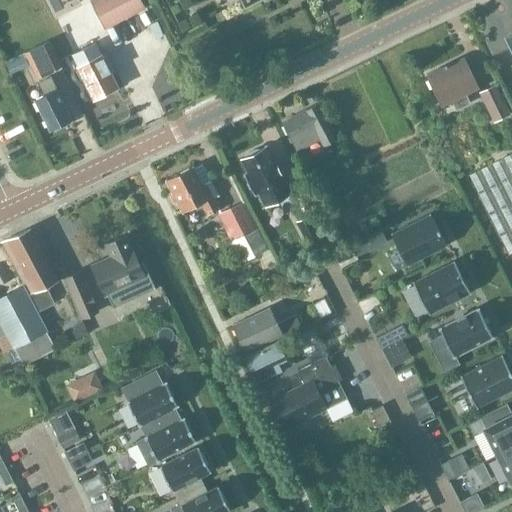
[(141,0),(90,0),(105,28),(145,8),(141,0)]
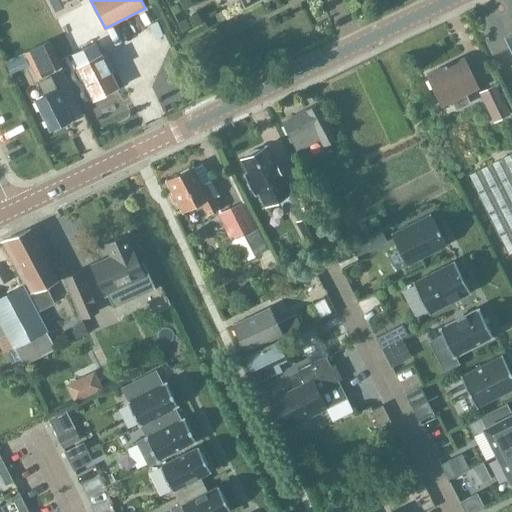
[(49,40),(24,53),(36,78),(61,66),(49,40)]
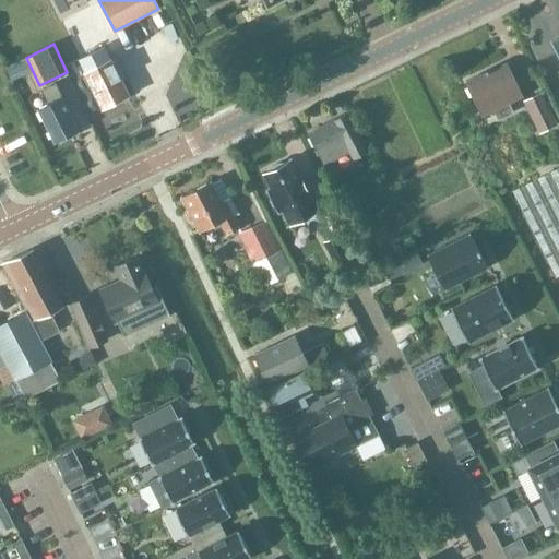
[(86,75),(87,78),(86,81),(90,88),(94,90),(103,108),(105,107),(109,109),(117,105),(118,100),(129,95),(121,80),(126,78),(117,59),(114,61),(107,47),(83,59),(90,73),(86,75)]
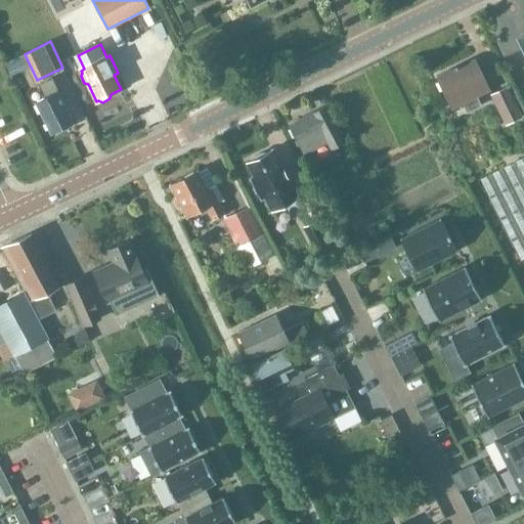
[(490,90),(475,59),(437,78),(452,108),(463,103),(468,113),(481,105),(477,96),(490,90)]
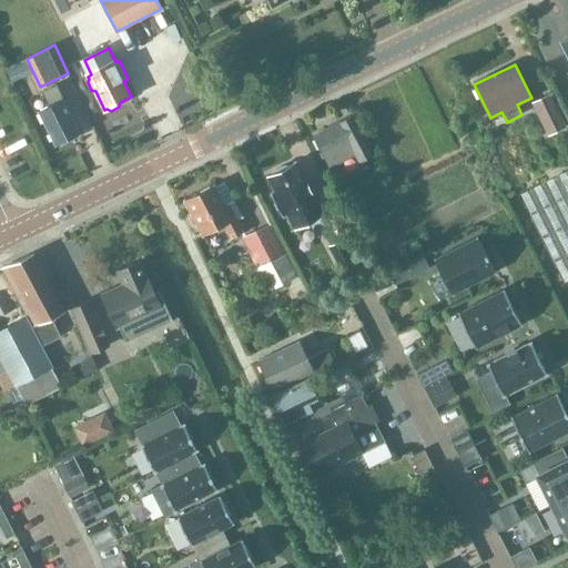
[(80,132),(57,84),(43,91),(50,105),(39,111),(56,144),(80,132)]
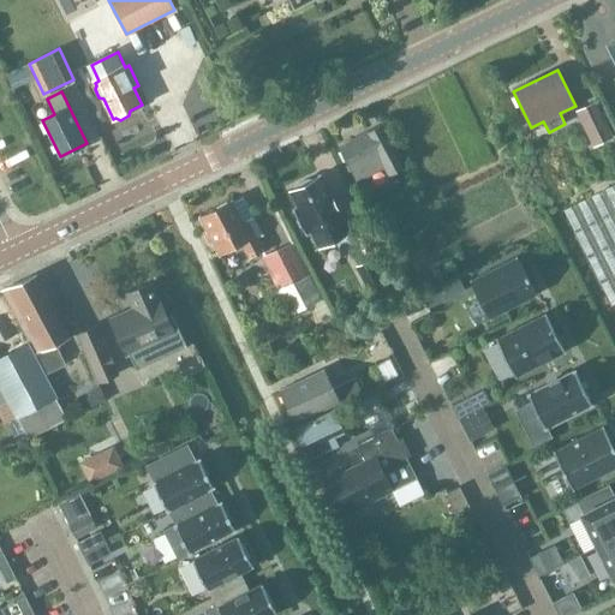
[(596,102),(578,111),(595,147),(613,138),(596,102)]
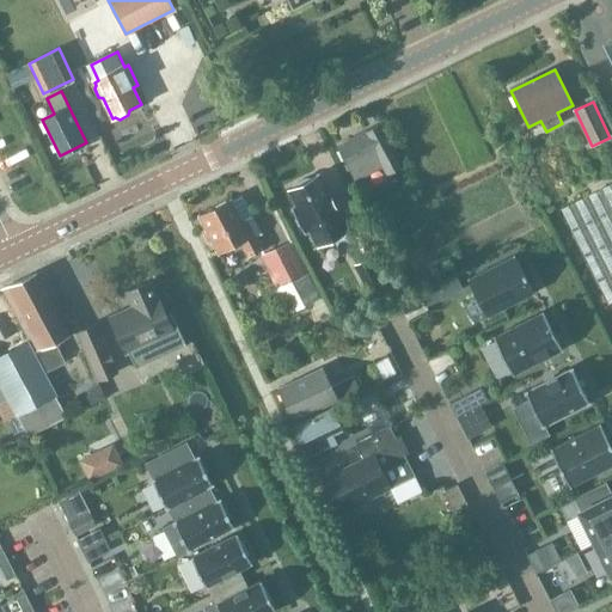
[(338,146),(356,181),(383,166),(387,175),(404,166),(383,123),(338,146)]
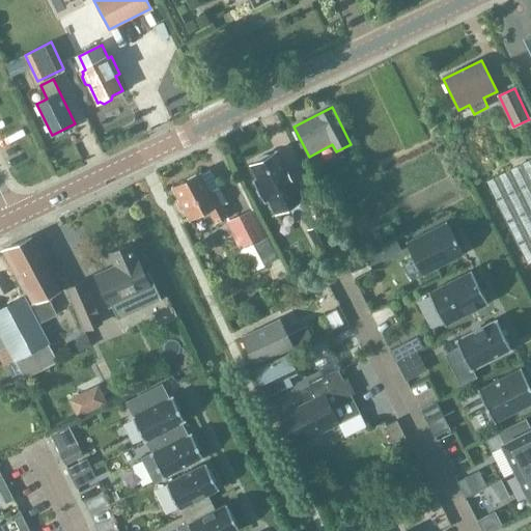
[(251,166),(258,179),(255,182),(257,186),(257,191),(259,194),(263,197),(266,201),(269,199),(276,214),(282,211),(286,211),(292,206),(296,203),(302,200),(277,152),(271,156),(267,155),(262,156),(259,159),(257,163),(251,166)]
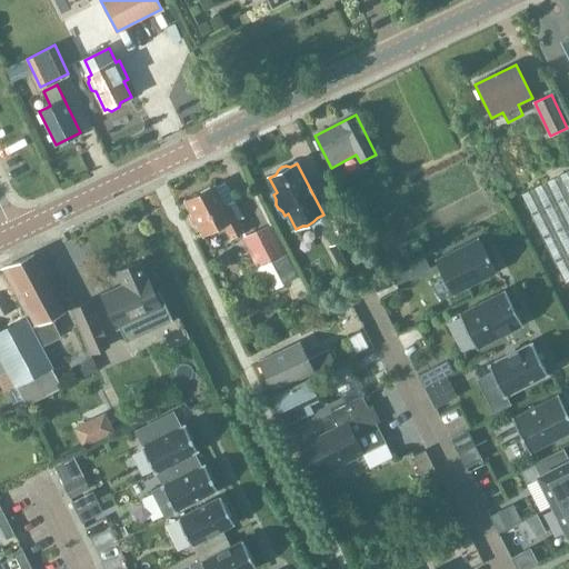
[(568,170),(520,188),(553,280),(568,275),(568,170)]
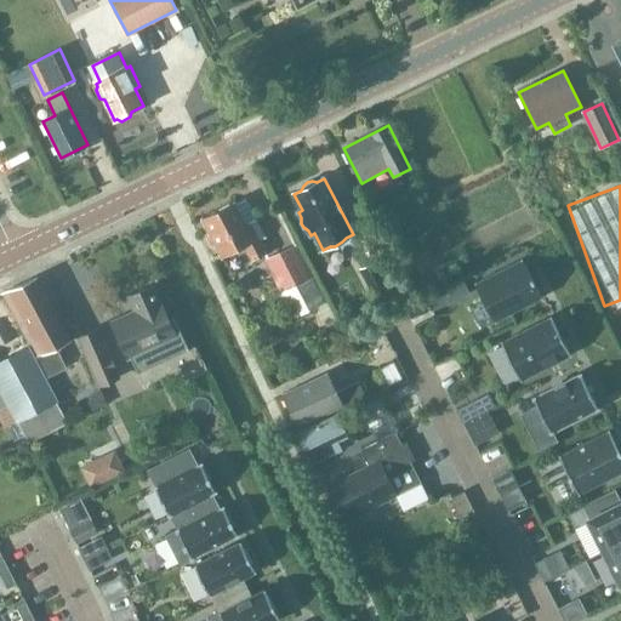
[(234,203),(211,215),(203,218),(222,257),(245,246),(254,261),(267,255),(250,222),(256,220),(246,200),(235,205),(234,203)]
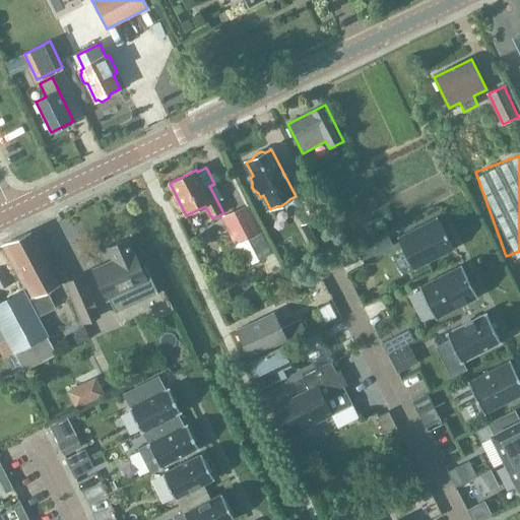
[(222,218),(246,266),(270,254),(247,206),(222,218)]
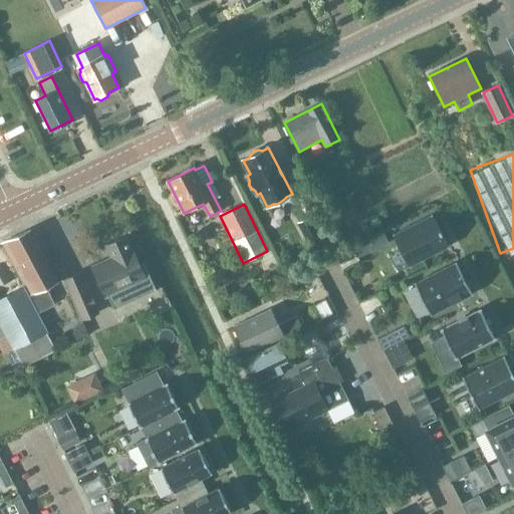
[(449,246),(433,215),(394,235),(410,266),(449,246)]
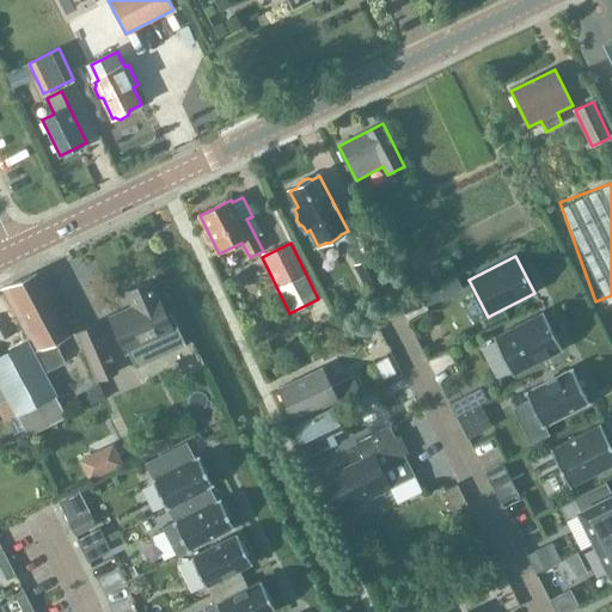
[(371,257),(355,265),(373,299),(389,292),(371,257)]
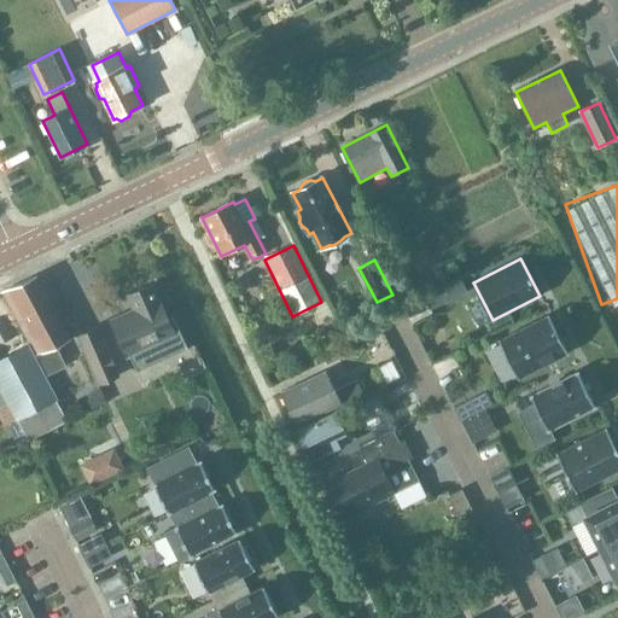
[(4,292),(47,375),(66,367),(56,347),(70,340),(36,277),(4,292)]
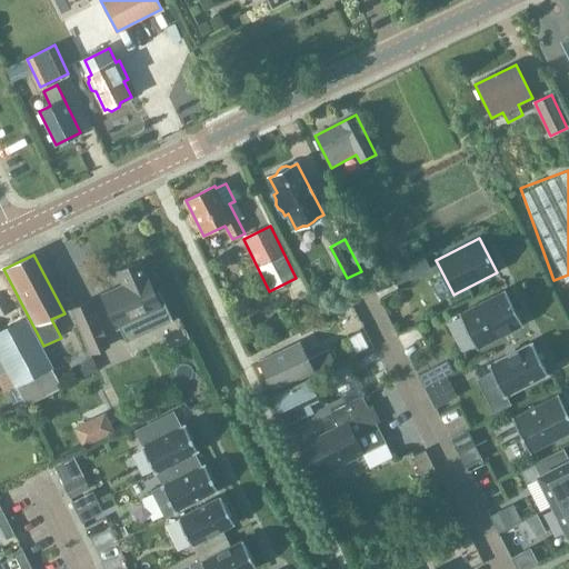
[(117,289),(102,296),(117,328),(119,328),(126,342),(128,342),(126,339),(171,319),(172,322),(173,321),(160,292),(159,292),(159,293),(156,296),(147,276),(146,277),(139,263),(119,272),(126,289),(119,292),(117,289)]
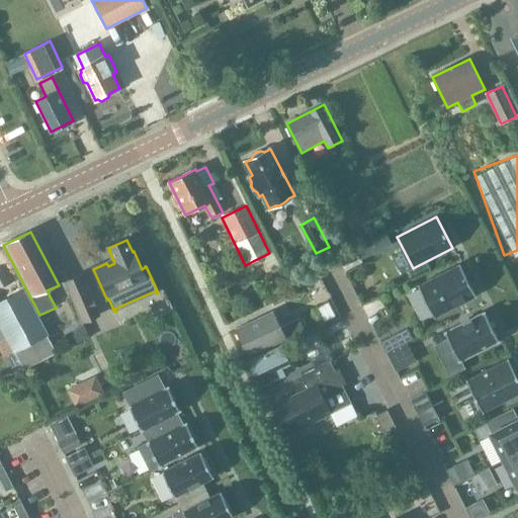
[(356,248),(361,259),(376,252),(370,240),(356,248)]
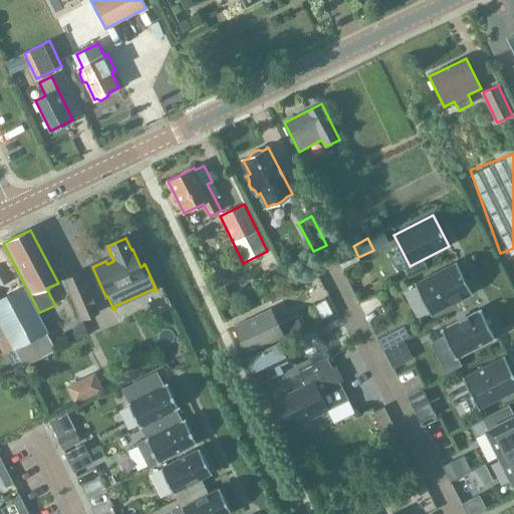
[(431,315),(473,293),(457,262),(415,284),(431,315)]
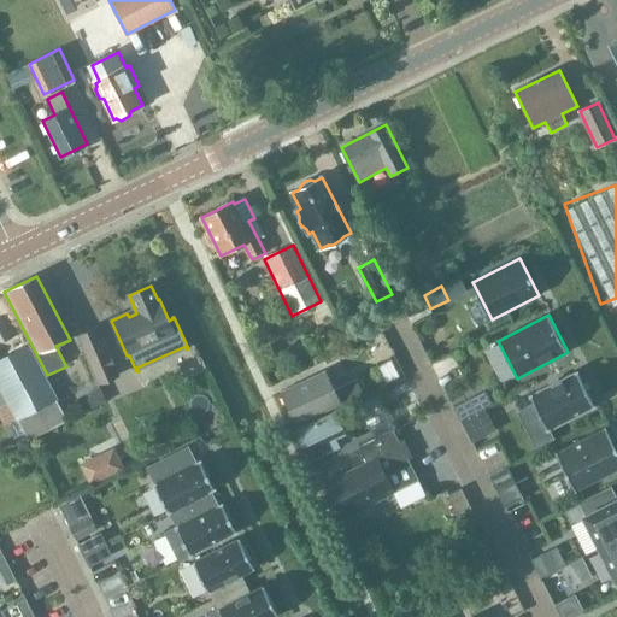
[(98,327),(78,335),(98,385),(118,376),(116,369),(109,351),(98,327)]
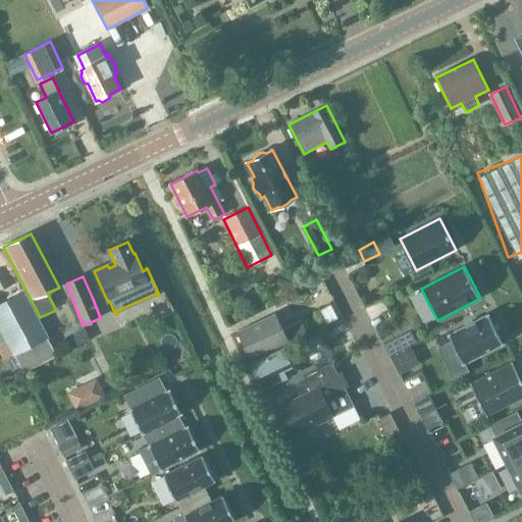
[(228,291),(216,297),(223,311),(236,305),(228,291)]
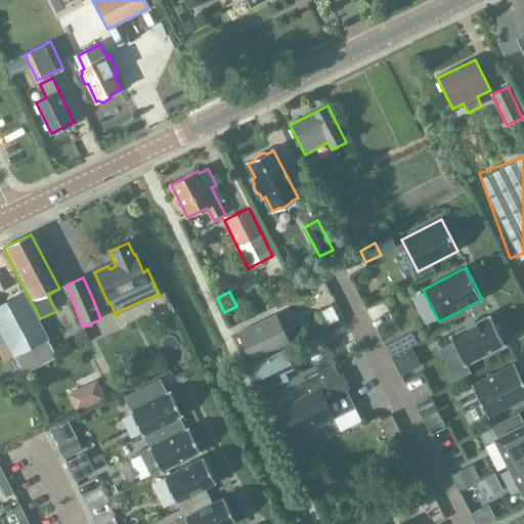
[(47,338),(25,294),(0,305),(0,329),(7,342),(13,355),(47,338)]
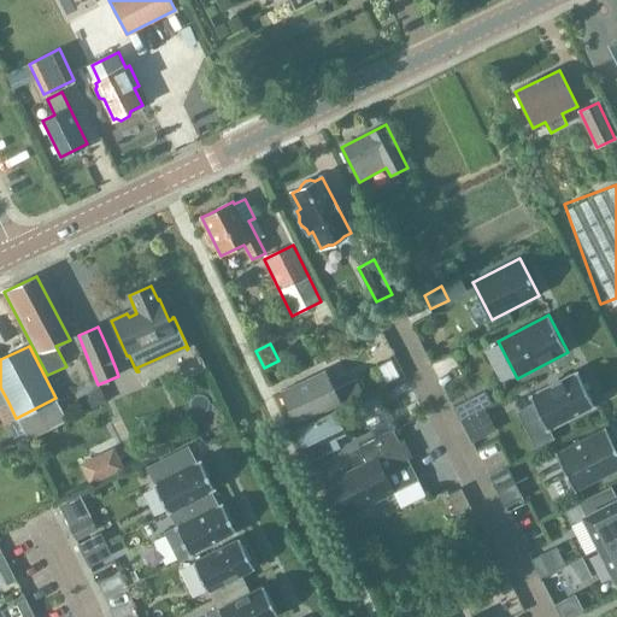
[(356,380),(334,391),(325,371),(281,392),(297,424),(340,404),(342,407),(364,398),(356,380)]
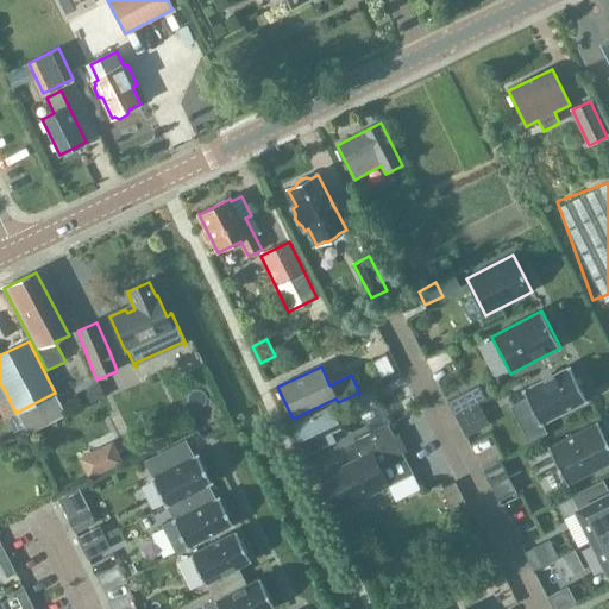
[(570,366),(523,390),(540,425),(586,401),(570,366)]
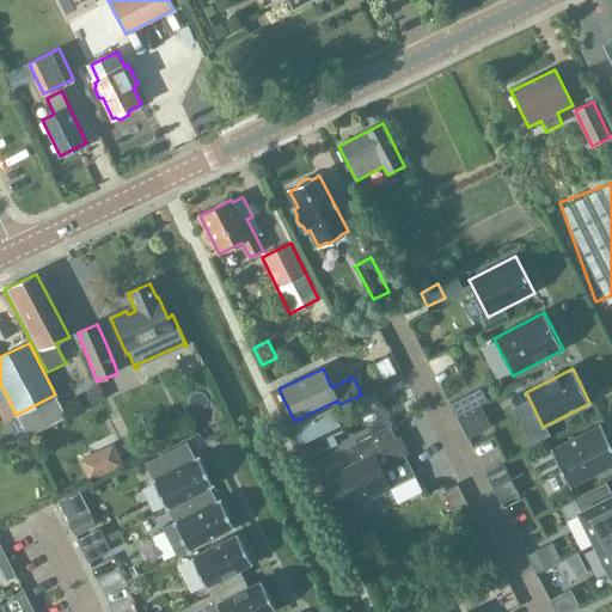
[(55,395),(16,415),(17,416),(28,436),(67,416),(55,395)]
